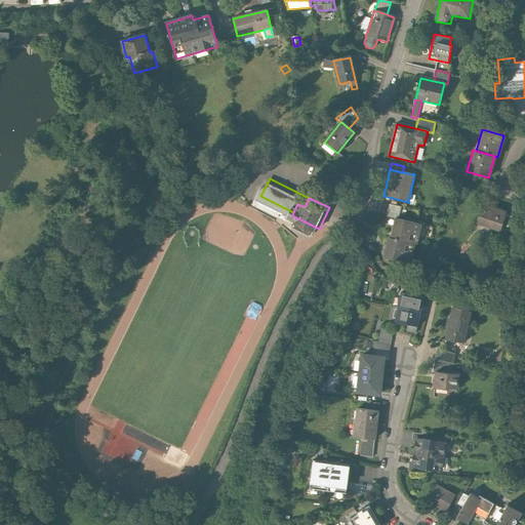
[(389,203),(386,215),(398,218),(401,206),(389,203)]
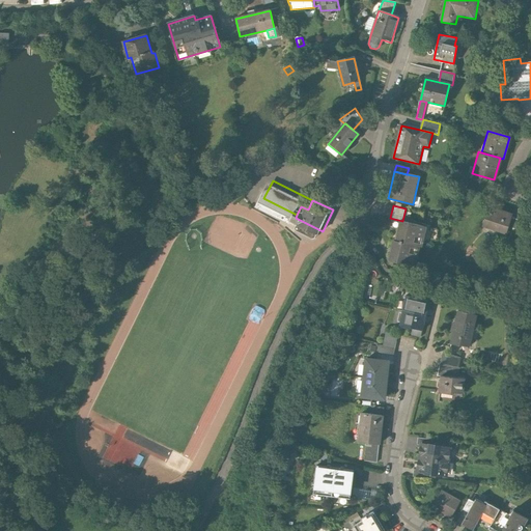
[(511,214),(487,206),(482,226),(506,233),(510,218),(511,214)]
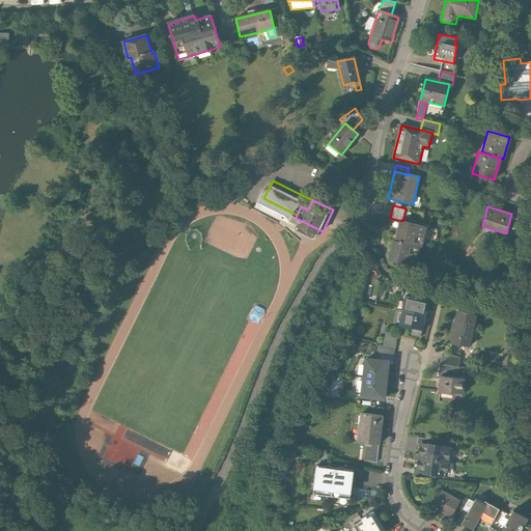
[(514,219),(510,218),(506,233),(503,243),(520,248),(530,213),(519,208),(514,219)]
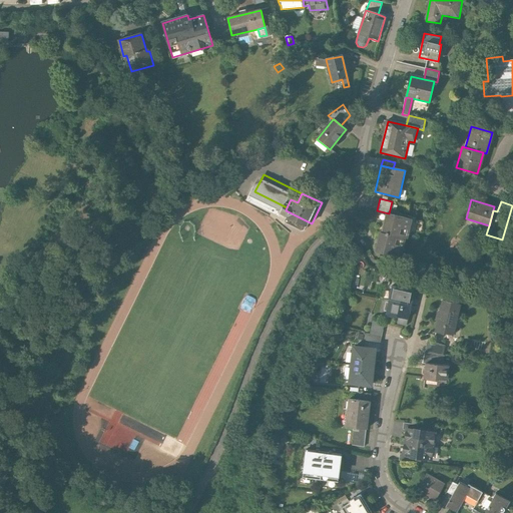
[(411,220),(386,214),(382,233),(404,238),(407,239),(411,220)]
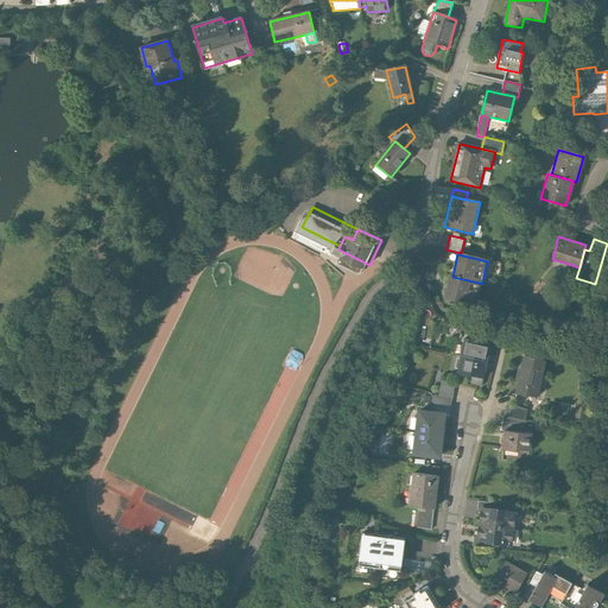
[(450,276),(444,298),(474,305),(479,283),(453,277),(450,276)]
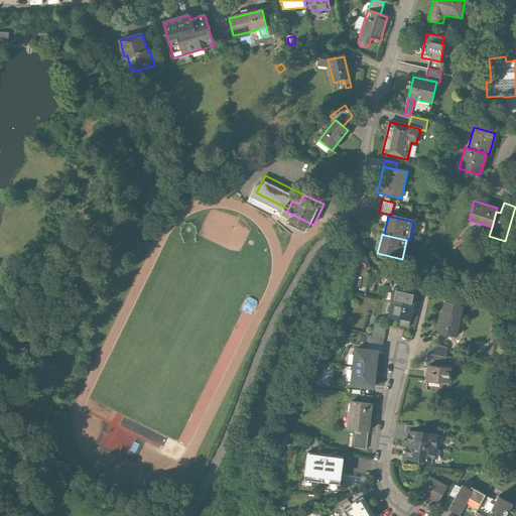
[(395,287),(392,301),(414,306),(416,292),(395,287)]
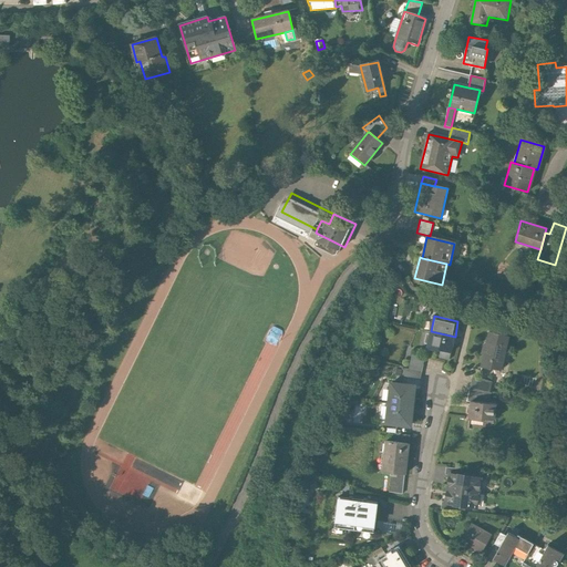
[(533,326),(523,325),(522,330),(525,331),(524,333),(532,334),(533,326)]
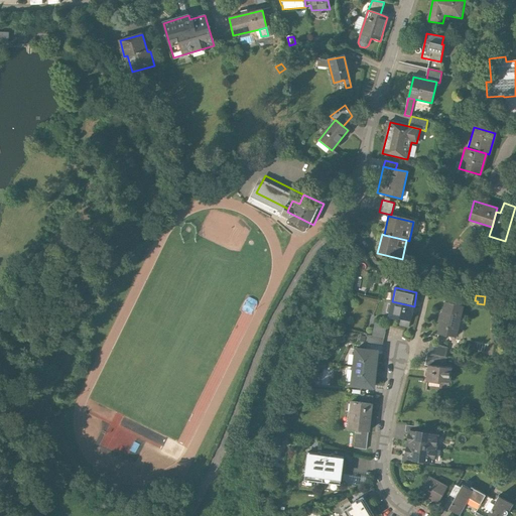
[(411,319),(414,306),(392,301),(389,314),(411,319)]
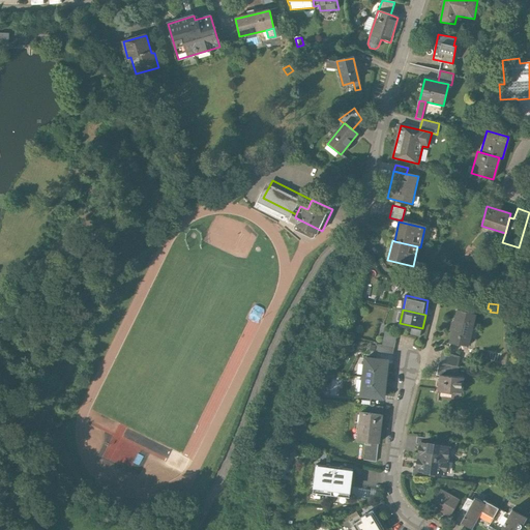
[(478,315),(459,310),(455,322),(453,322),(451,330),(453,331),(450,341),(470,346),(478,315)]
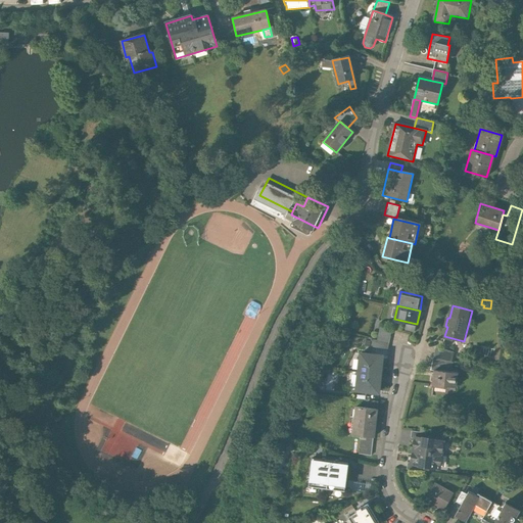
[(393,330),(381,327),(378,340),(373,339),(372,345),(388,349),(393,330)]
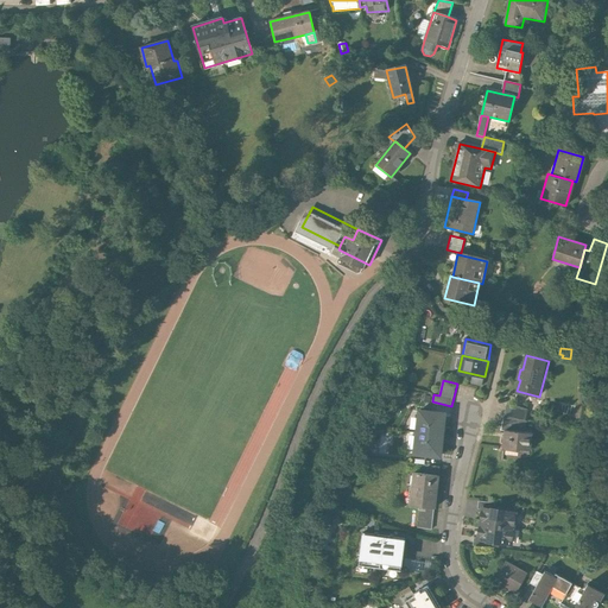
[(530,410),(511,405),(507,418),(508,419),(504,430),(508,431),(527,434),(531,423),(529,422),(530,410)]
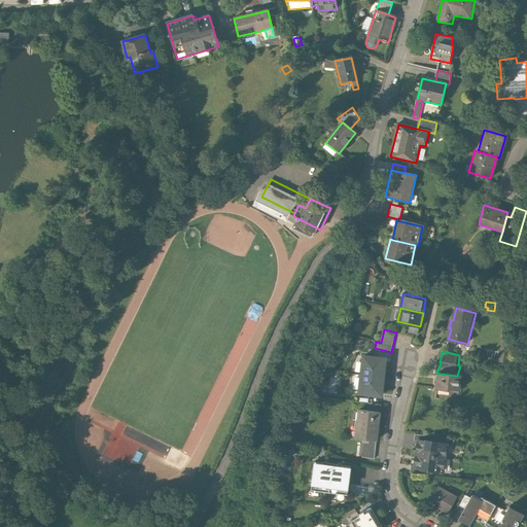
[(377,356),(366,355),(364,375),(386,377),(388,360),(376,359),(377,356)]
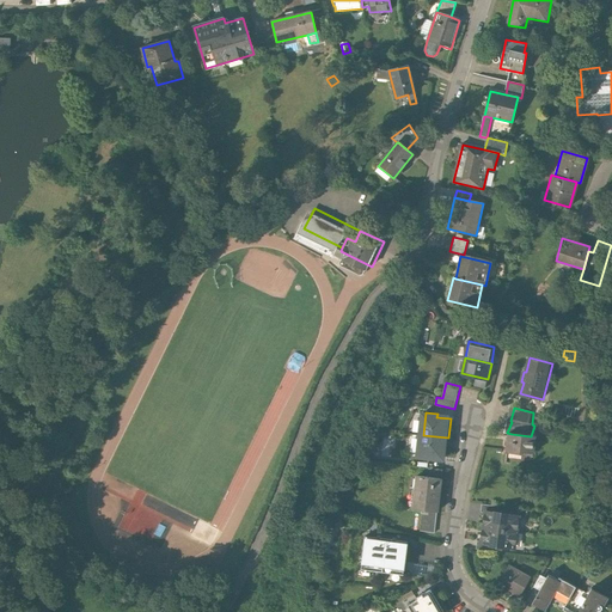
[(539,438),(531,436),(512,434),(509,453),(537,457),(539,438)]
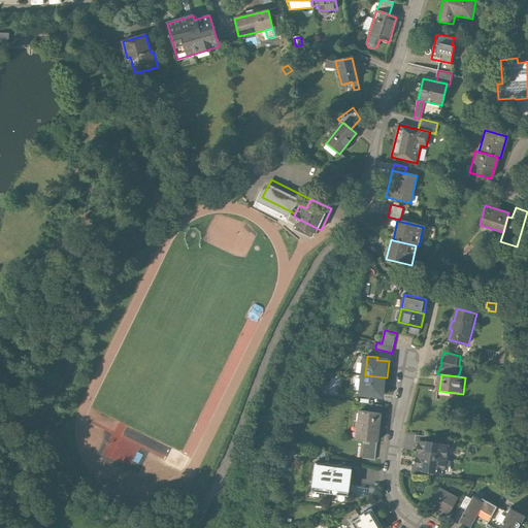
[(385,393),(387,377),(365,375),(363,394),(372,395),(373,392),(385,393)]
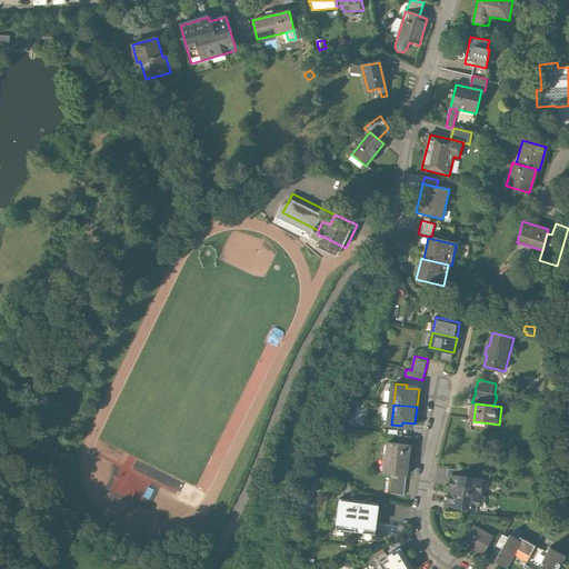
[(382,472),(399,475),(406,476),(408,476),(411,446),(386,443),(382,472)]
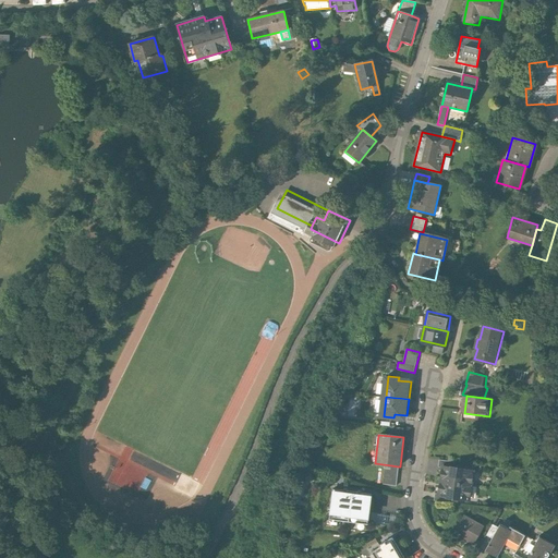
[(118,459),(108,482),(138,495),(141,487),(149,490),(155,477),(176,486),(181,472),(153,461),(149,469),(126,460),(125,462),(118,459)]
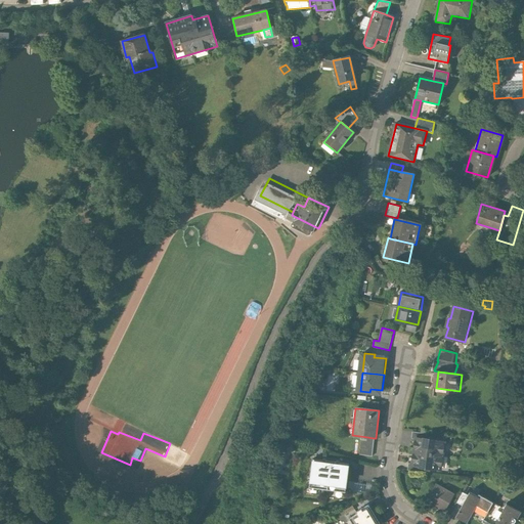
[(360,439),(359,454),(372,455),(374,438),(367,437),(367,440),(360,439)]
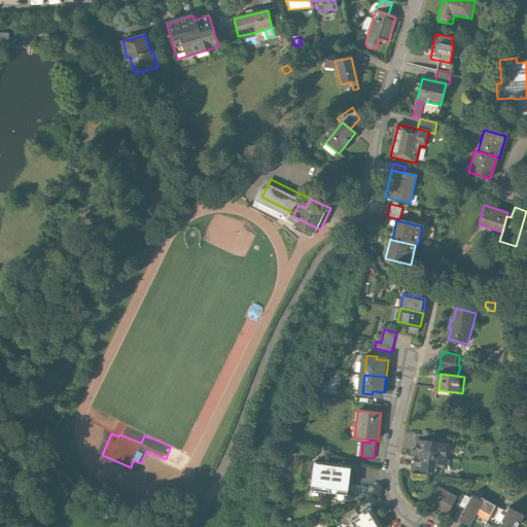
[(417,442),(415,455),(446,459),(448,444),(427,442),(417,440),(417,442)]
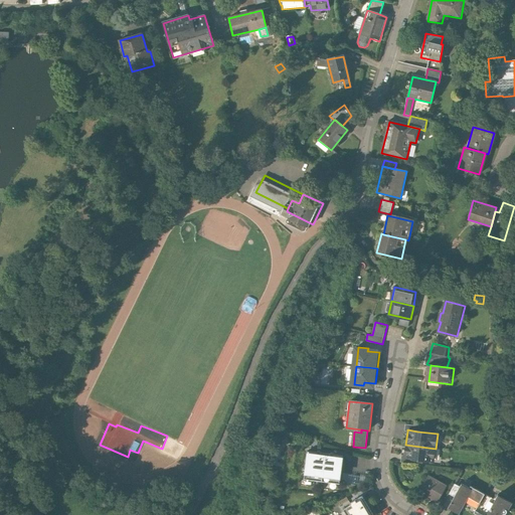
[(434,463),(436,449),(405,445),(403,459),(434,463)]
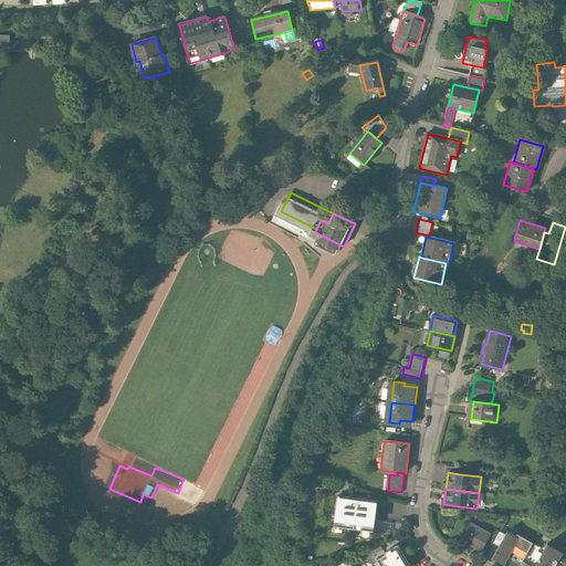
[(352,531),(356,500),(336,498),(333,527),(352,531)]
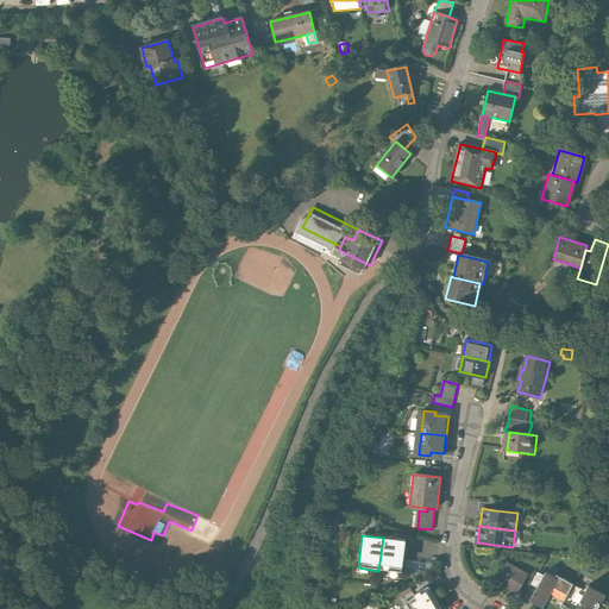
[(405,540),(383,538),(378,571),(400,573),(405,540)]
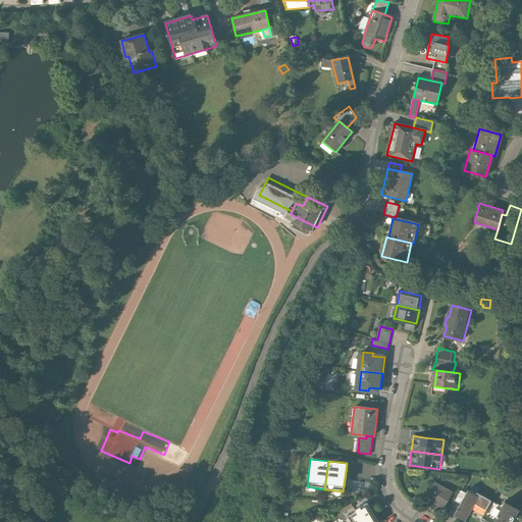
[(434,481),(424,500),(442,510),(453,491),(434,481)]
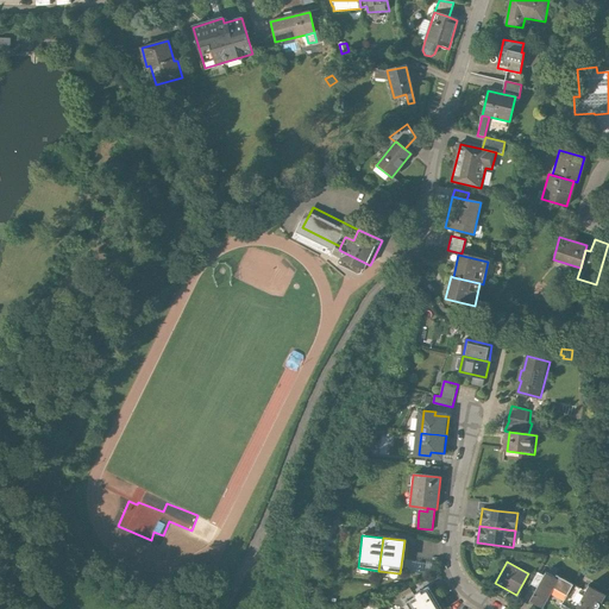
[(546,572),(529,601),(542,608),(553,588),(558,579),(554,577),(546,572)]
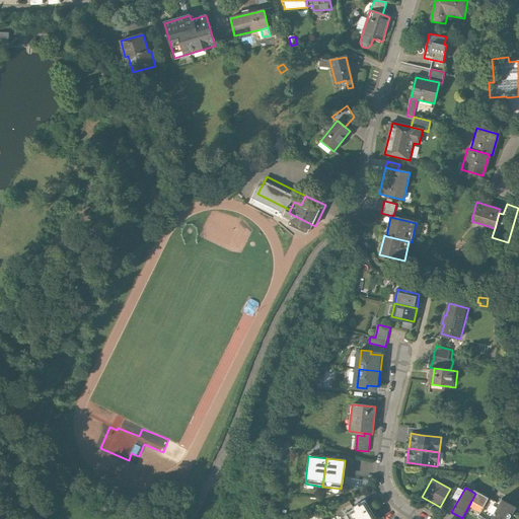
[(473,490),(472,492),(475,494),(471,501),(483,507),(488,498),(473,490)]
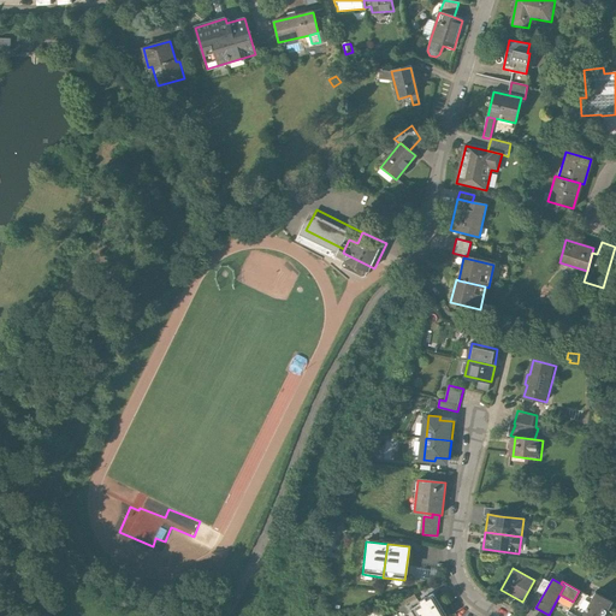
[(566,614),(569,615),(568,615),(600,615),(604,611),(606,612),(610,606),(612,603),(594,593),(581,615),(578,615),(568,610),(566,614)]
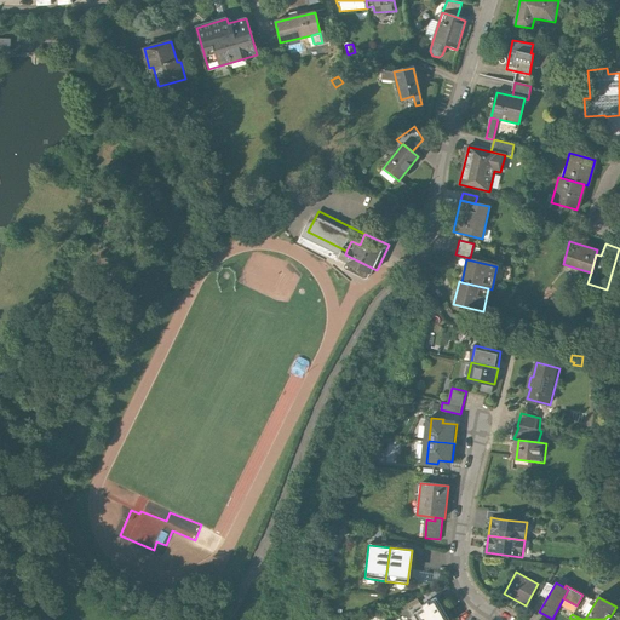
[(422,607),(423,609),(413,615),(415,619),(447,619),(435,598),(422,607)]
